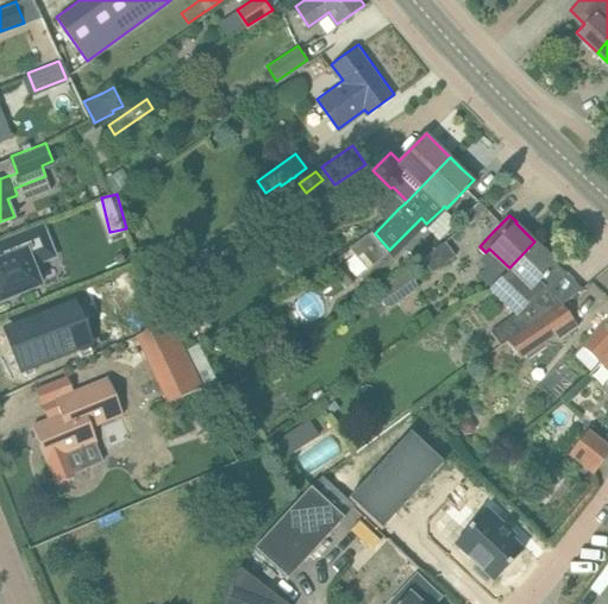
[(0,299),(42,282),(33,262),(55,252),(44,225),(18,236),(23,249),(0,257),(0,299)]
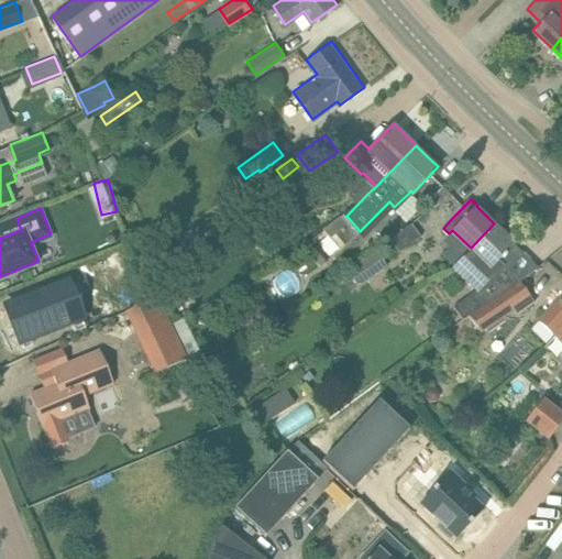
[(346,216),(344,212),(324,226),(331,236),(337,231),(346,243),(360,231),(346,216)]
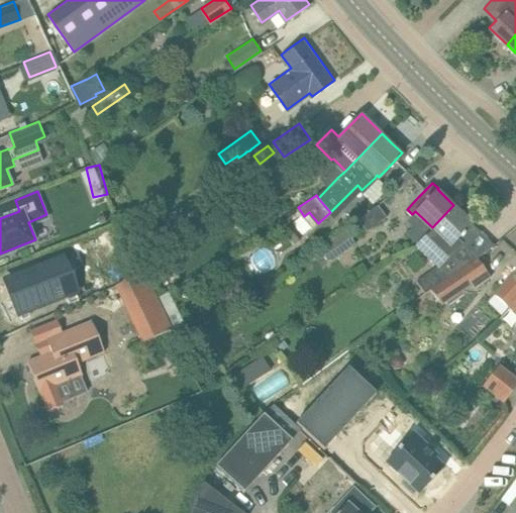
[(378,202),(357,216),(367,229),(387,215),(378,202)]
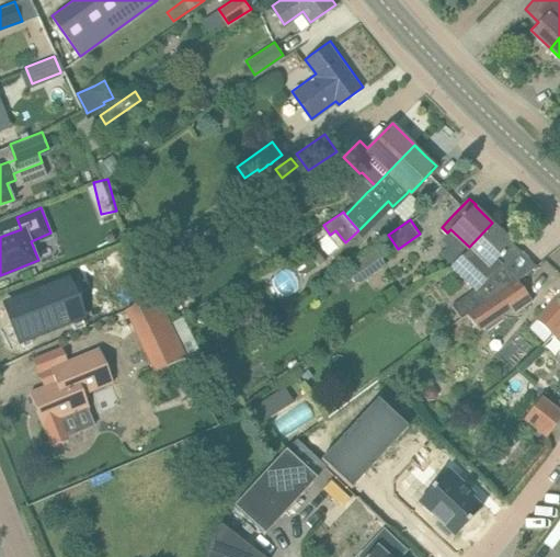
[(453,263),(450,265),(452,265),(476,288),(475,290),(482,300),(484,303),(494,295),(501,291),(518,279),(503,261),(518,246),(512,239),(511,240),(492,223),(469,247),(453,263)]
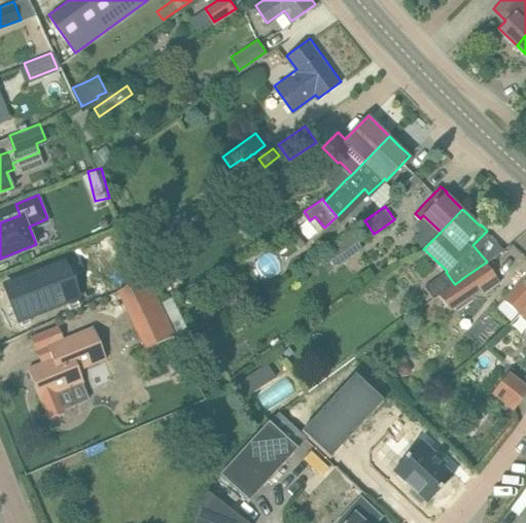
[(295,229),(289,234),(300,245),(306,240),(295,229)]
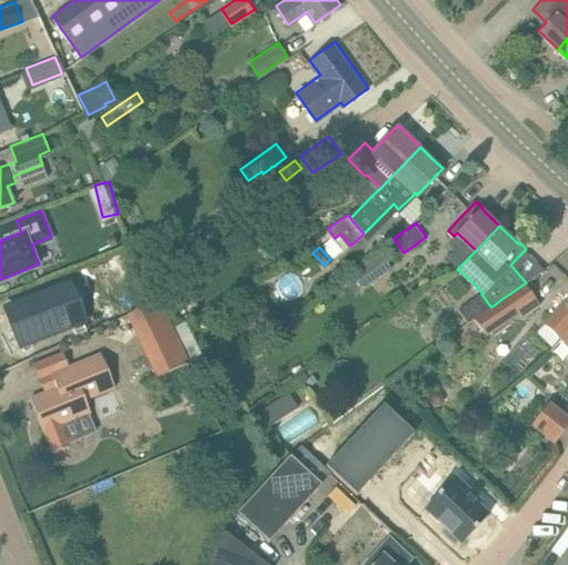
[(378,250),(351,270),(362,287),(390,267),(378,250)]
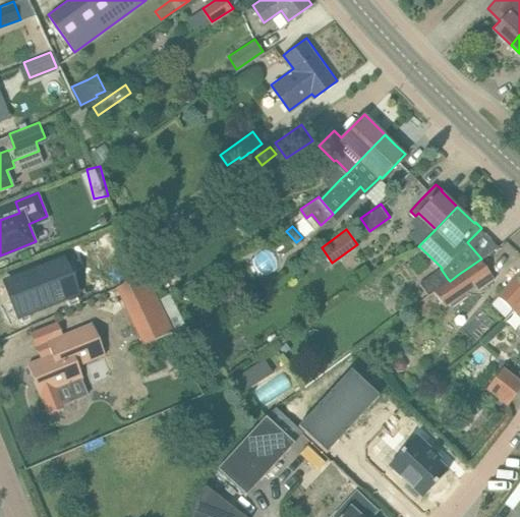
[(64,259),(7,281),(19,312),(76,290),(64,259)]
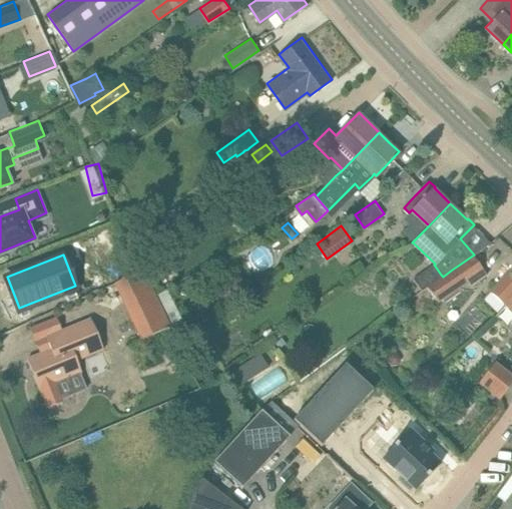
[(432,263),(414,277),(421,289),(441,275),(434,265),(432,263)]
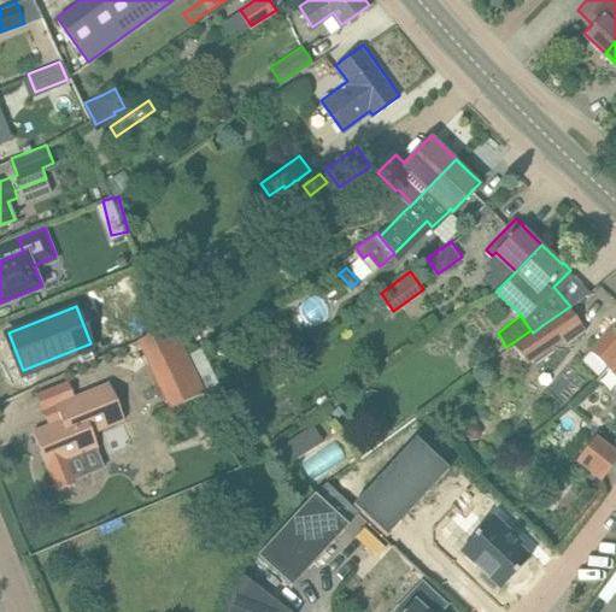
[(608,365),(609,364),(615,354),(615,318),(590,348),(608,365)]
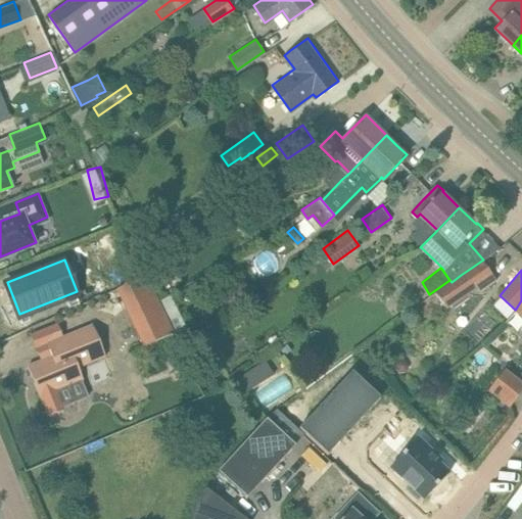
[(452,282),(436,292),(446,305),(477,284),(467,271),(461,275),(452,282)]
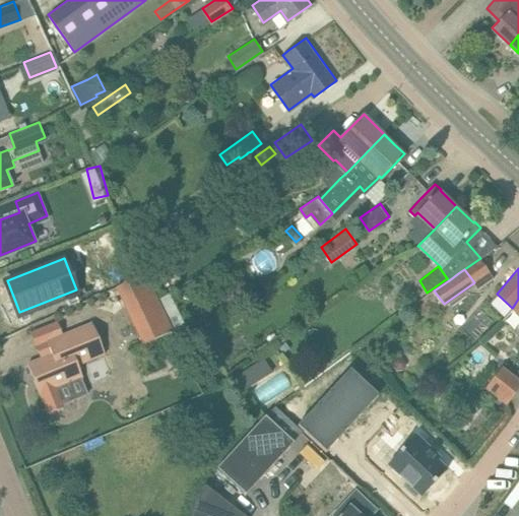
[(144,270),(116,284),(144,341),(173,327),(160,300),(144,270)]
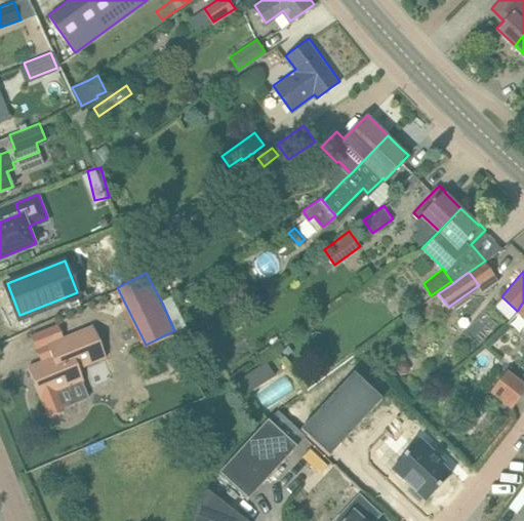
[(53,355),(29,365),(41,396),(42,396),(50,414),(65,408),(57,390),(84,378),(79,366),(107,355),(93,323),(48,343),(53,355)]
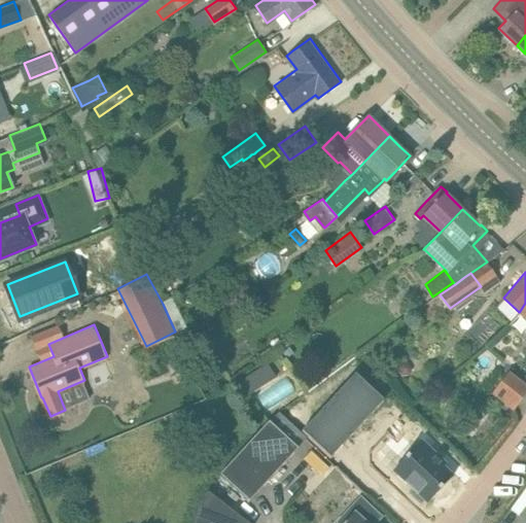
[(268,361),(242,378),(250,391),(277,375),(268,361)]
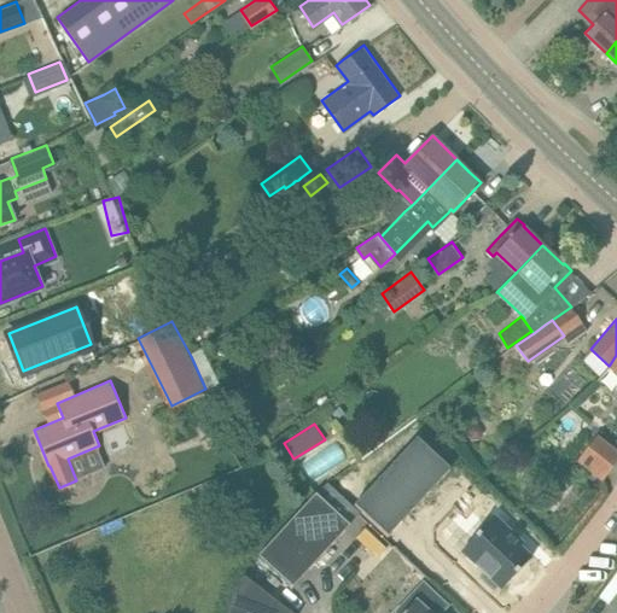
[(577,460),(603,479),(616,459),(616,447),(598,433),(577,460)]
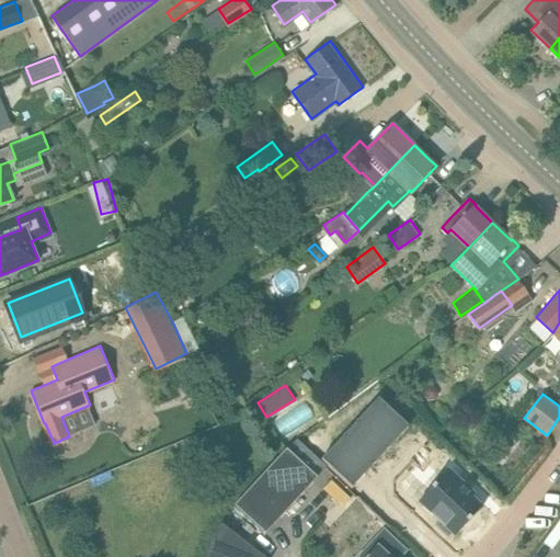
[(321,455),(352,485),(409,424),(379,395),(321,455)]
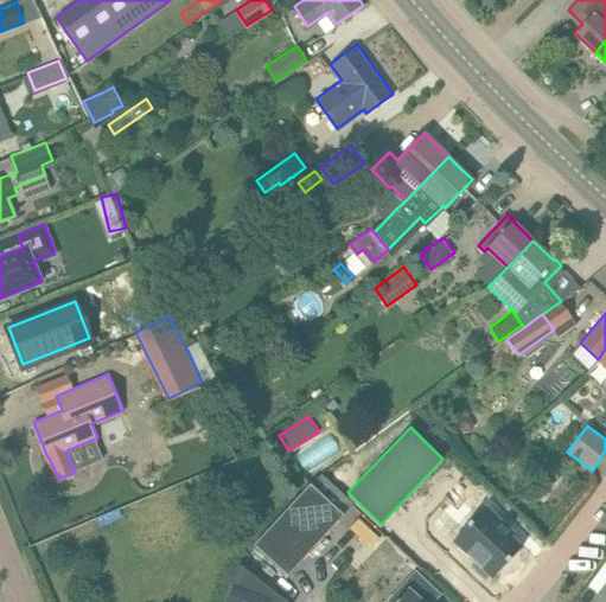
[(287,575),(344,513),(310,482),(254,544),(286,574),(287,575)]
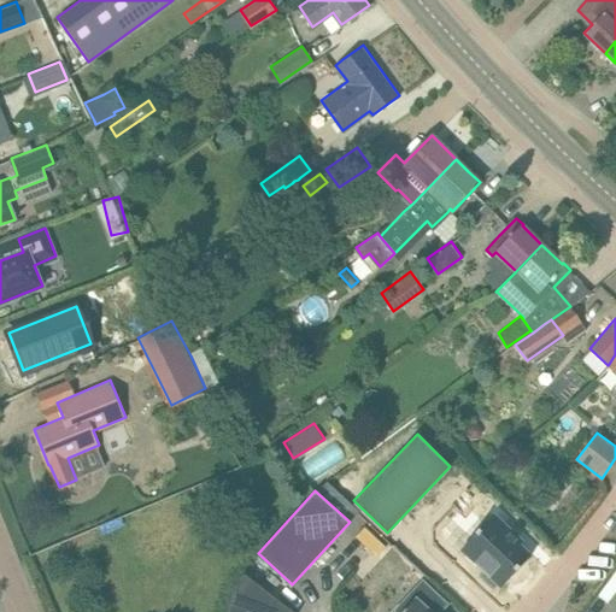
[(488,522),(455,558),(476,578),(473,582),(486,595),(490,592),(493,595),(524,563),(500,541),(504,537),(488,522)]
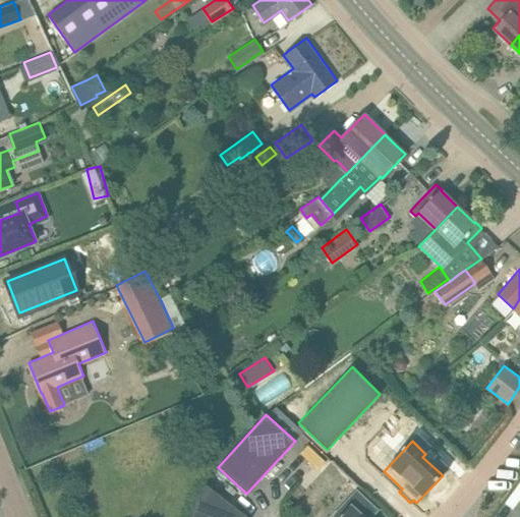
[(191,516),(247,516),(207,484),(196,498),(191,516)]
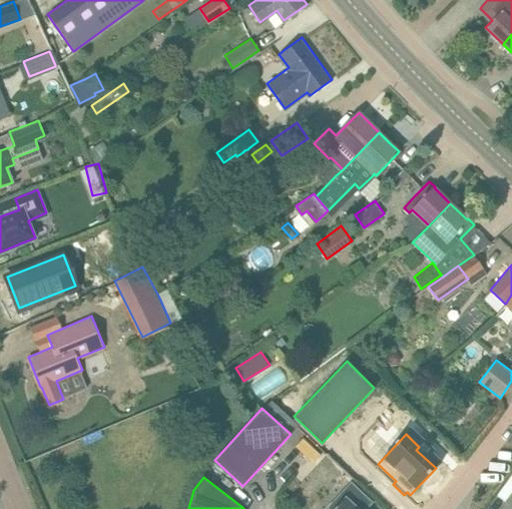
[(364,508),(372,500),(352,481),(329,505),(333,508),(364,508)]
